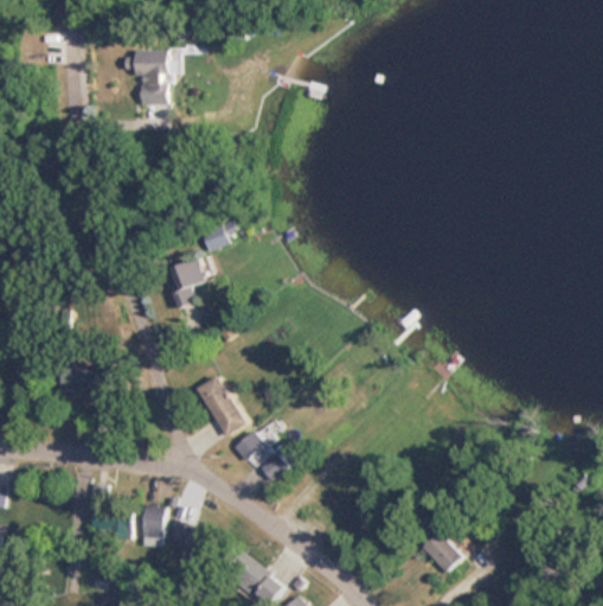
[(165,50),(130,51),(130,58),(123,58),(124,68),(134,68),(135,104),(165,104),(165,50)]
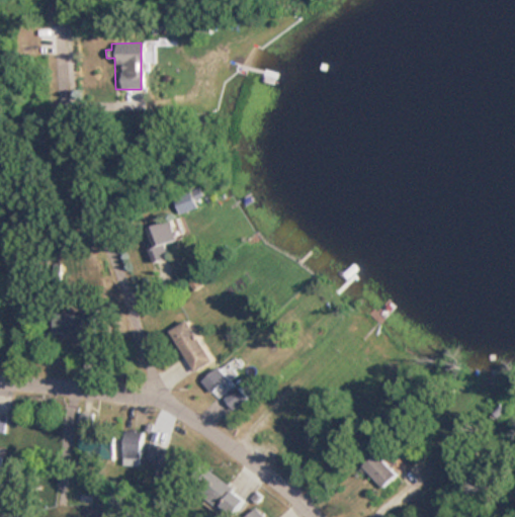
[(176,214),(191,207),(185,193),(170,201),(176,214)]
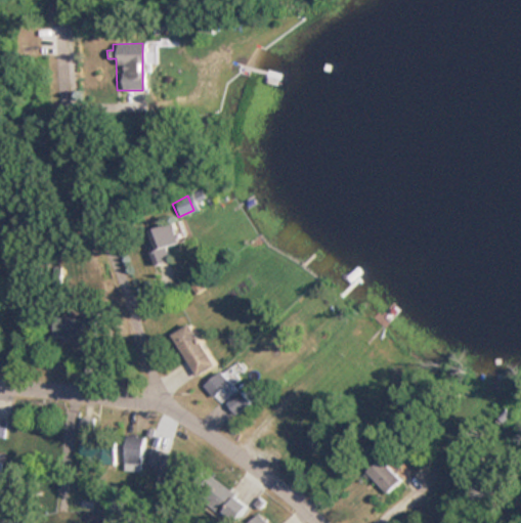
[(163,248),(176,242),(168,222),(147,231),(156,250),(148,253),(154,266),(168,260),(163,248)]
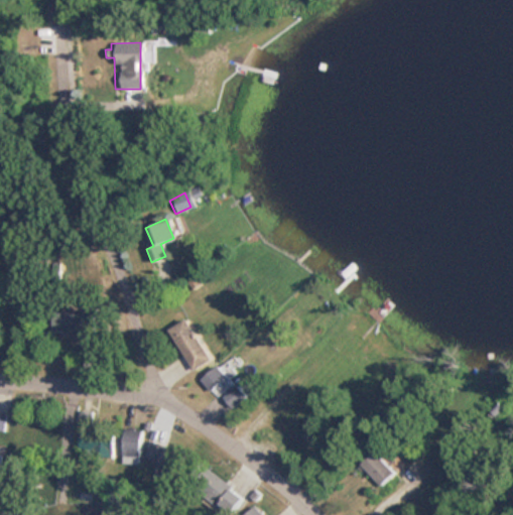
[(50,337),(92,337),(92,317),(50,317),(50,337)]
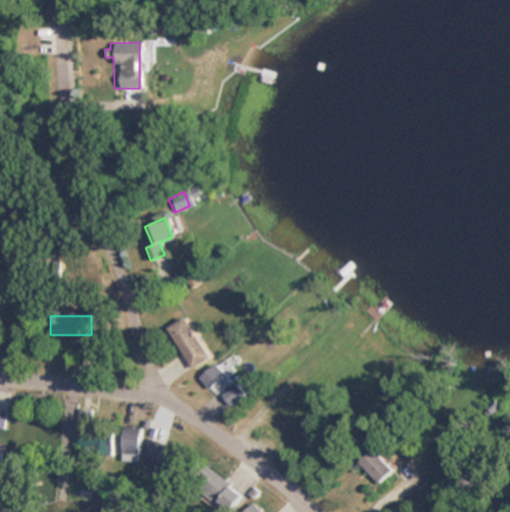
[(208,359),(184,318),(167,328),(191,369),(208,359)]
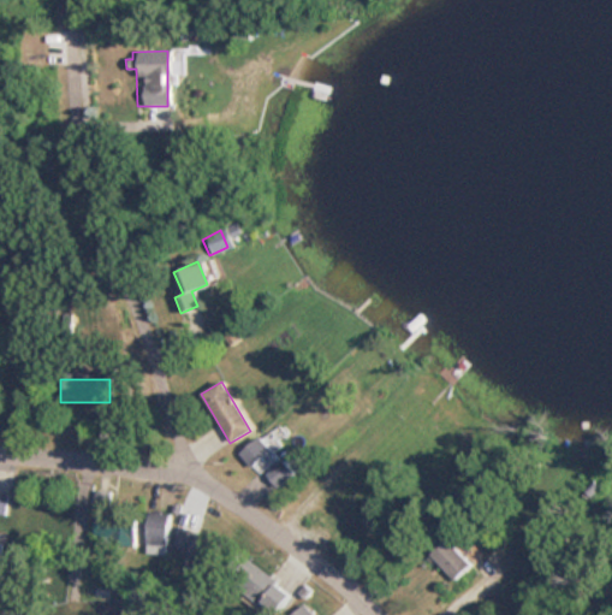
[(274,461),(262,438),(239,450),(253,474),(274,461)]
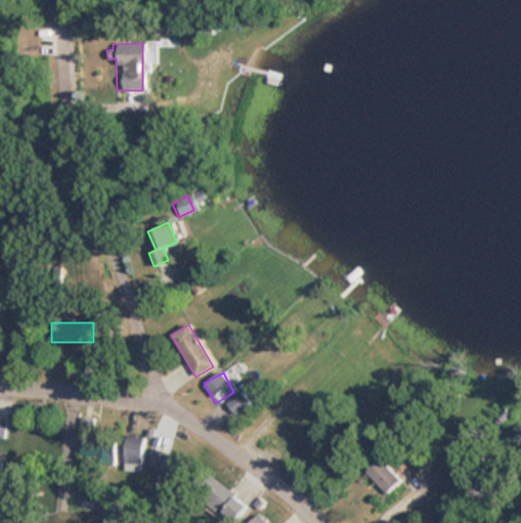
[(138,470),(143,437),(125,435),(121,468),(138,470)]
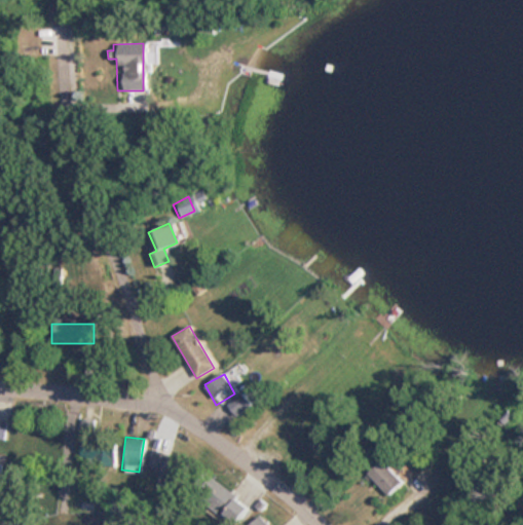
[(179,489),(190,465),(154,450),(147,466),(160,473),(157,480),(179,489)]
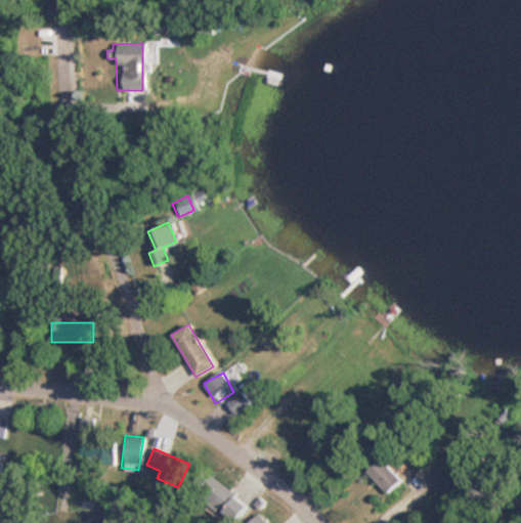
[(363,471),(383,493),(397,481),(378,459),(363,471)]
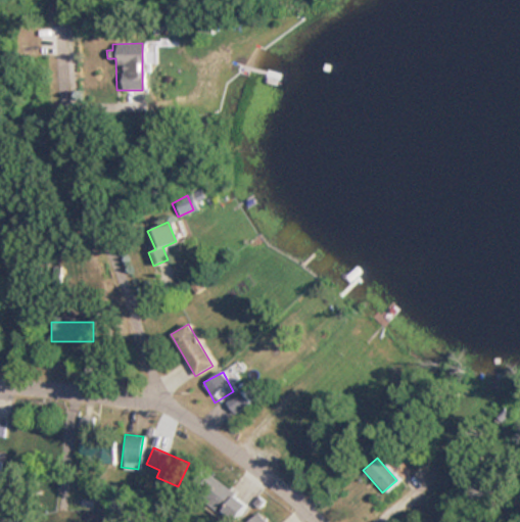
[(231,521),(246,504),(210,474),(194,493),(229,521),(231,521)]
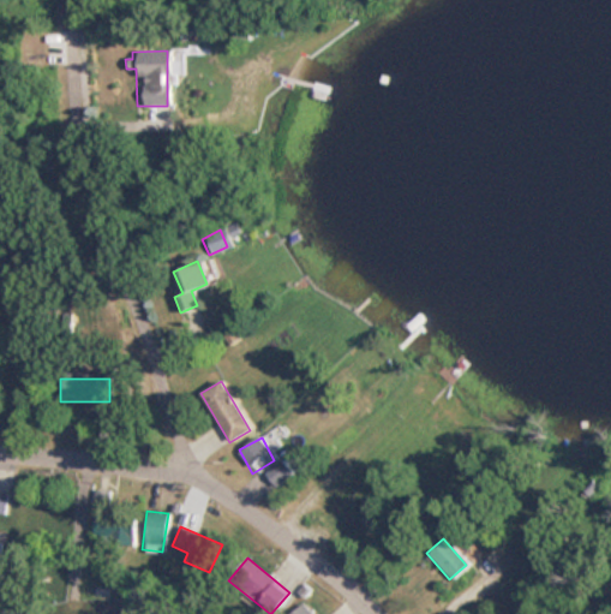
[(310,613),(301,603),(289,613),(310,613)]
